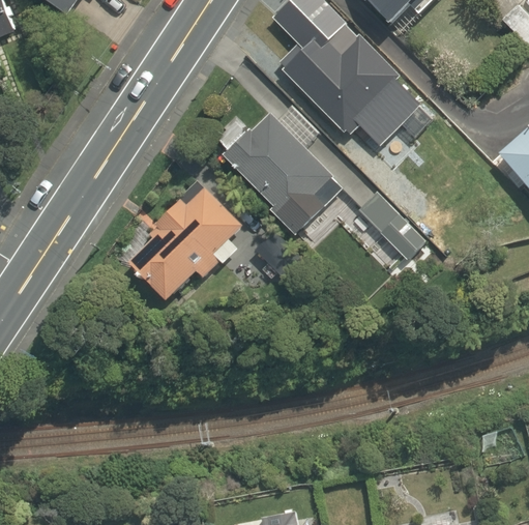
[(0,0),(0,75),(25,67),(20,50),(27,47),(11,0),(0,0)]
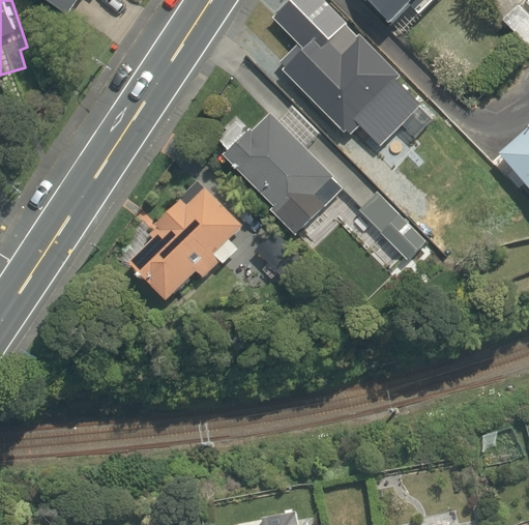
[(360,0),(386,28),(409,7),(416,15),(432,0),(360,0)]
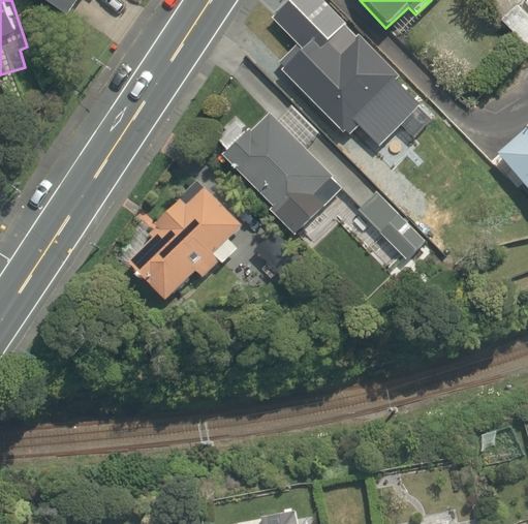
[(527,3),(524,0),(518,0),(498,22),(525,48),(527,44),(527,3)]
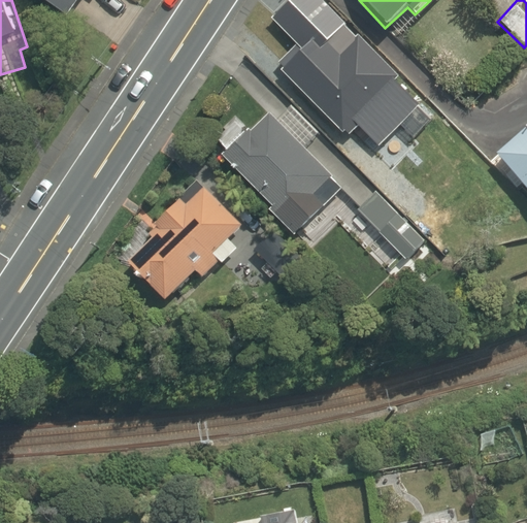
[(331,40),(322,30),(281,72),(356,144),(375,124),(363,112),(401,73),(349,23),(331,40)]
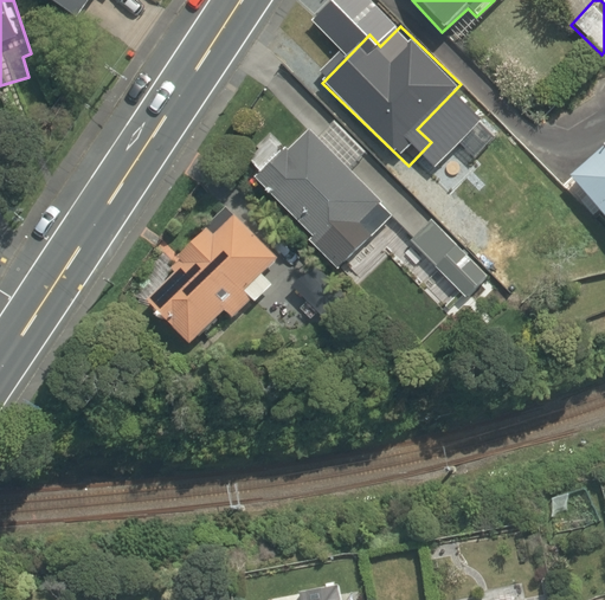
[(287,149),(281,143),(251,173),(307,231),(298,239),(332,272),(392,214),(308,128),(287,149)]
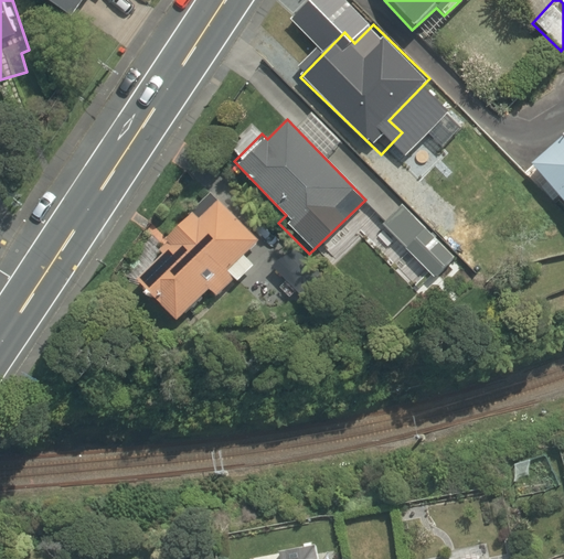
[(563,139),(531,168),(563,205),(563,139)]
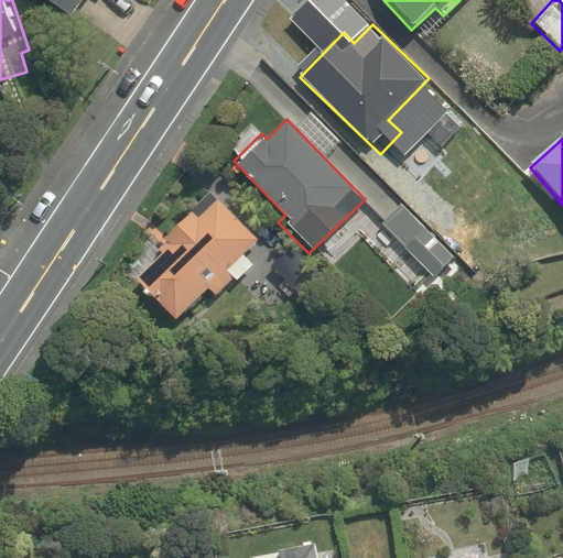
[(260,237),(212,187),(176,221),(163,207),(141,229),(155,243),(126,272),(174,321),(207,288),(218,298),(252,264),(242,254),(260,237)]
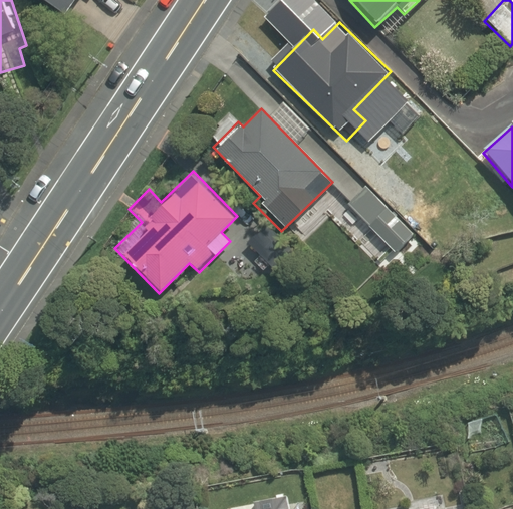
[(346,205),(393,250),(413,230),(365,185),(346,205)]
